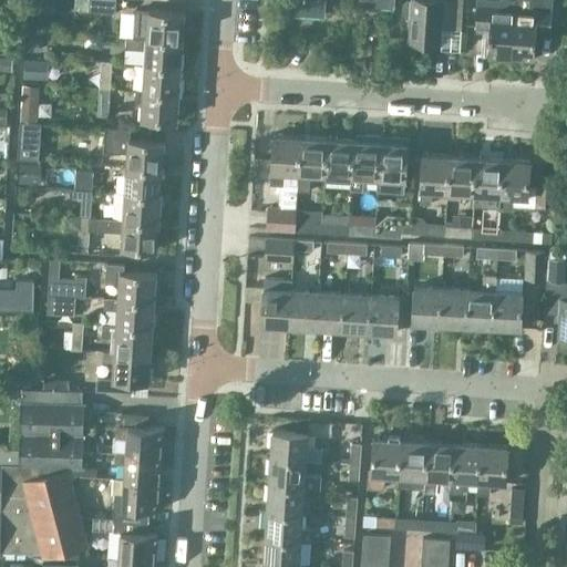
[(41,0),(19,0),(20,13),(41,13),(41,0)]
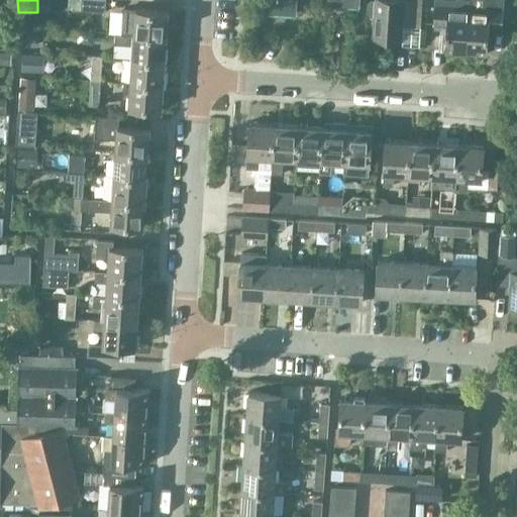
[(105,11),(105,0),(81,0),(80,10),(105,11)]
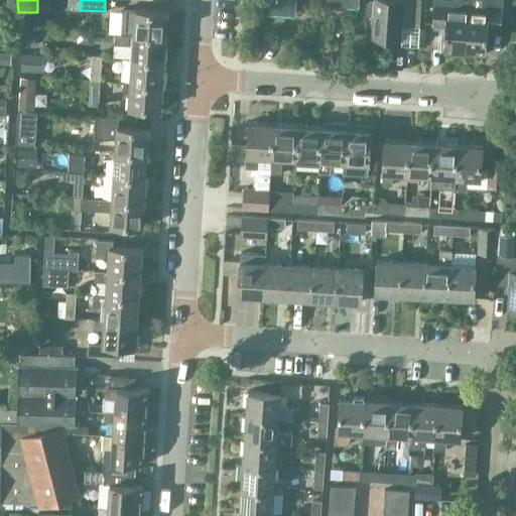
[(264,0),(264,7),(295,9),(295,0),(334,0),(359,2),(358,0),(264,0)]
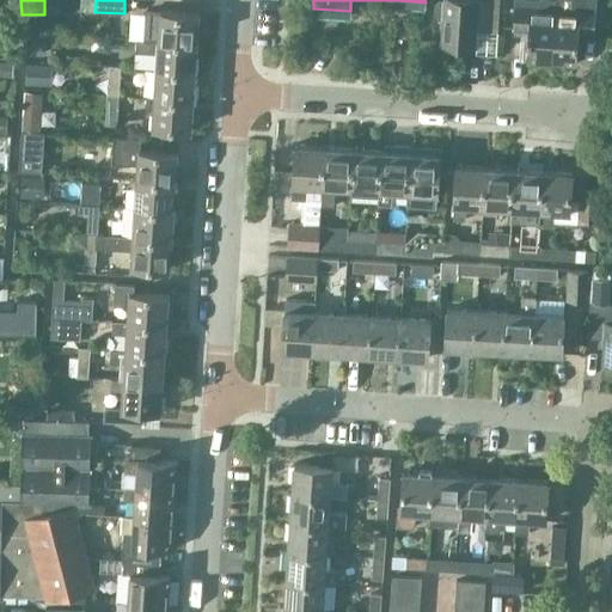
[(497,29),(500,0),(484,0),(485,0),(476,0),(439,0),(435,4),(434,14),(439,18),(441,19),(440,44),(472,47),(473,28),(497,29)]
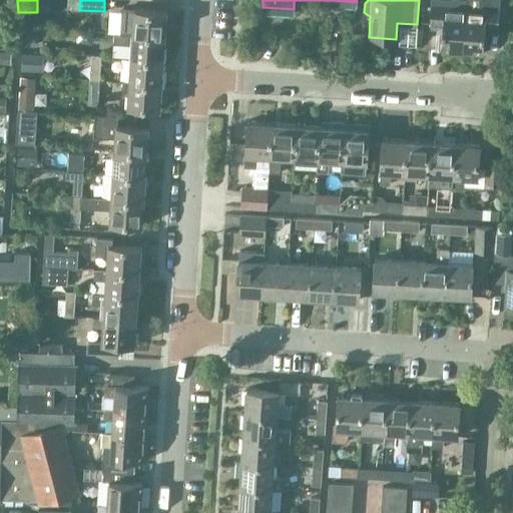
[(462,52),(465,11),(465,1),(456,0),(431,0),(429,23),(441,24),(439,50),(462,52)]
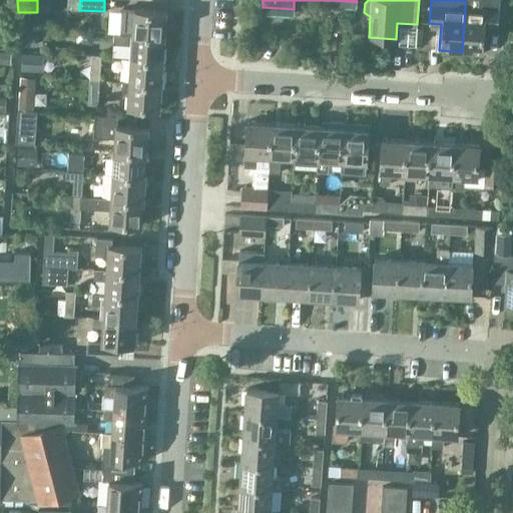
[(465,0),(465,1),(465,11),(462,52),(482,53),(484,26),(497,28),(499,3),(499,0),(465,0)]
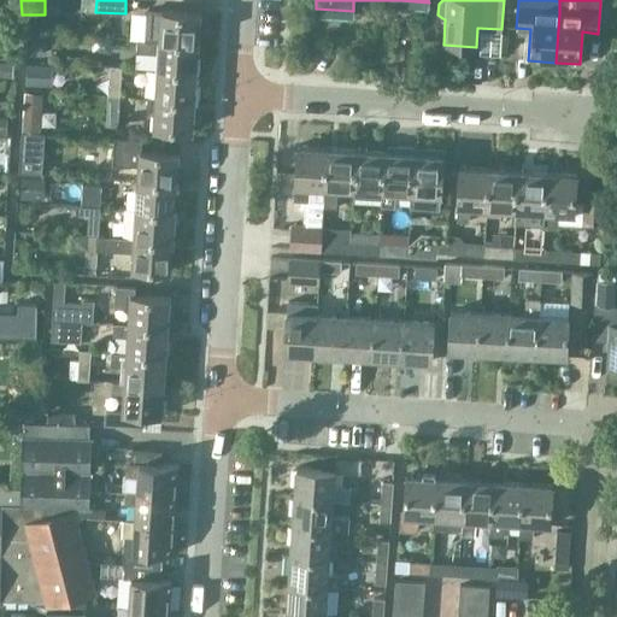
[(145,37),(197,40),(199,11),(148,9),(146,10),(145,37)]
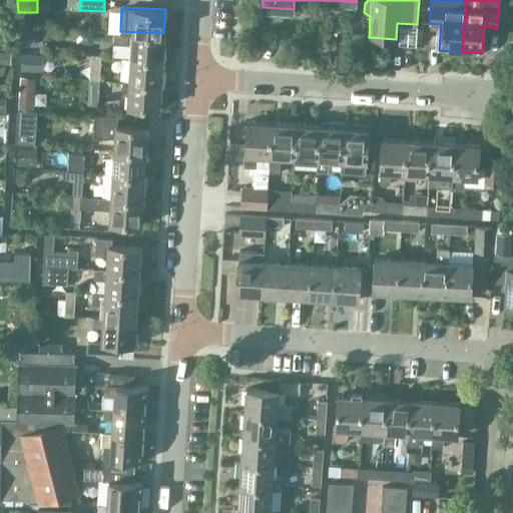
[(39,27),(17,26),(16,45),(38,46),(39,27)]
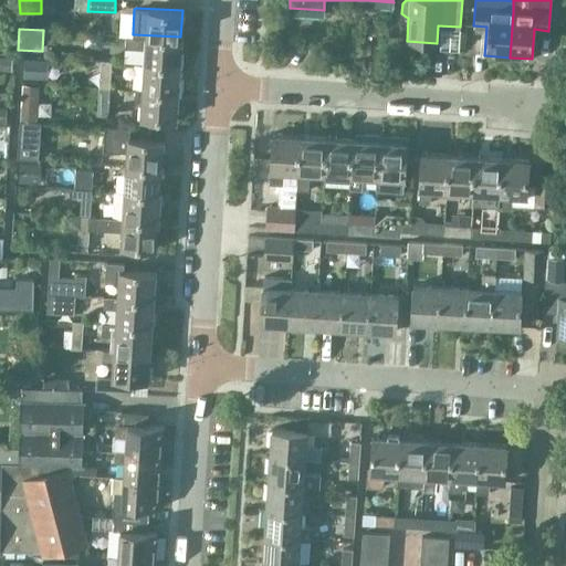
[(179,63),(180,37),(133,34),(133,35),(126,35),(125,49),(144,50),(144,62),(179,63)]
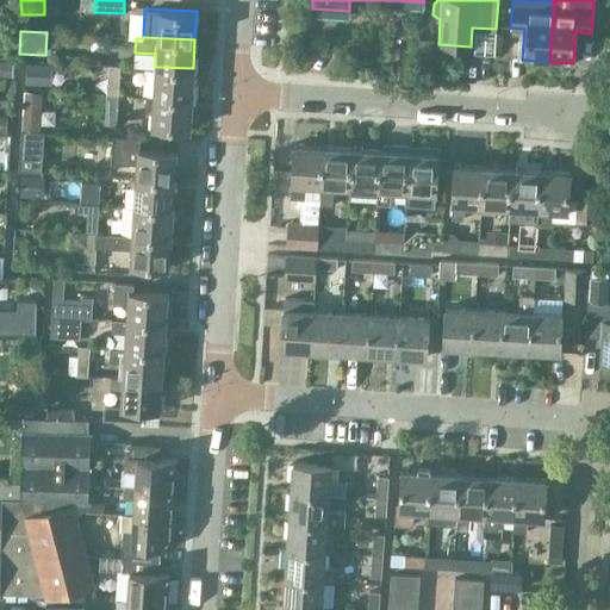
[(13,60),(0,58),(0,73),(12,74),(13,60)]
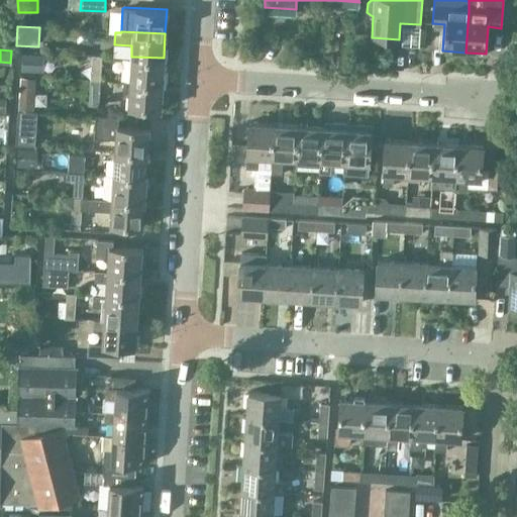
[(92,54),(90,78),(100,79),(102,55),(92,54)]
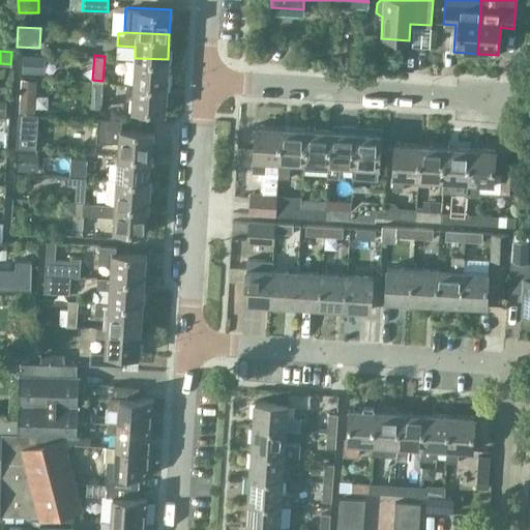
[(39,57),(24,57),(23,70),(39,71),(39,57)]
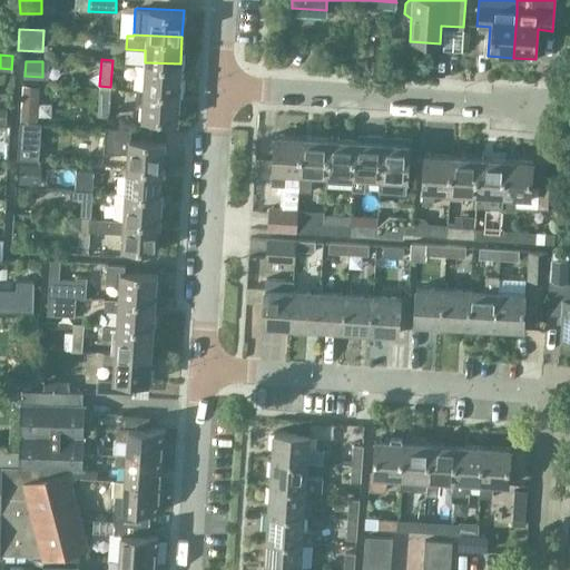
[(178,91),(180,64),(145,62),(143,89),(178,91)]
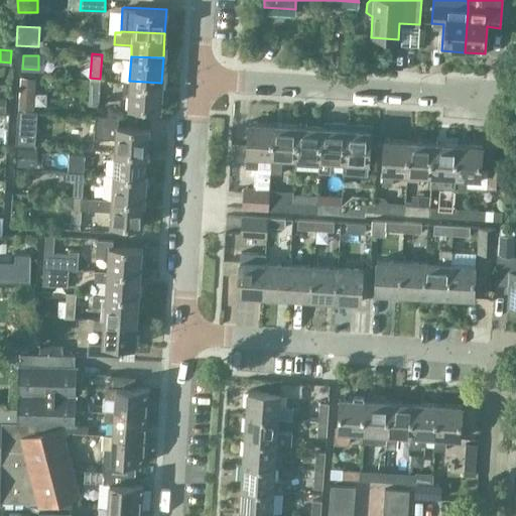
[(35,77),(21,76),(20,90),(34,91),(35,77)]
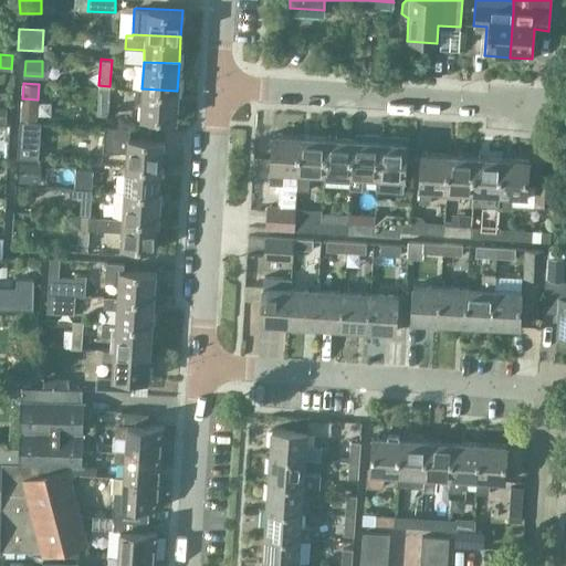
[(108,115),(109,86),(98,85),(97,115),(108,115)]
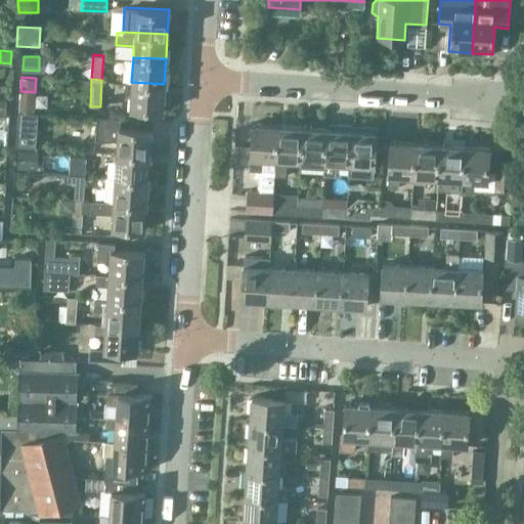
[(163,108),(164,84),(131,82),(131,83),(125,82),(124,93),(130,94),(130,106),(163,108)]
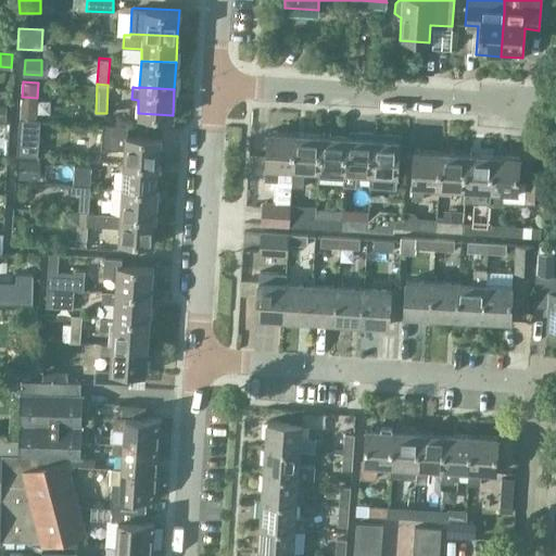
[(0,138),(11,139),(11,118),(0,118),(0,138)]
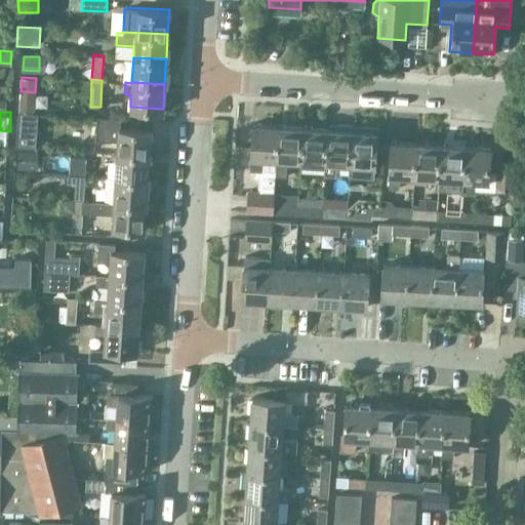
[(36,129),(37,113),(18,112),(17,127),(36,129)]
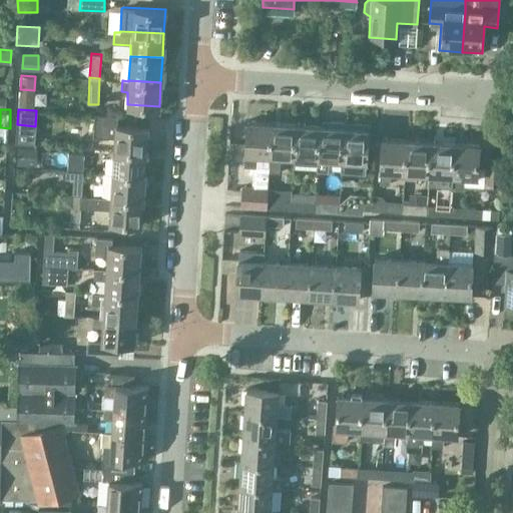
[(110,135),(115,136),(114,148),(148,151),(149,127),(118,124),(118,114),(96,113),(94,135),(110,136),(110,135)]
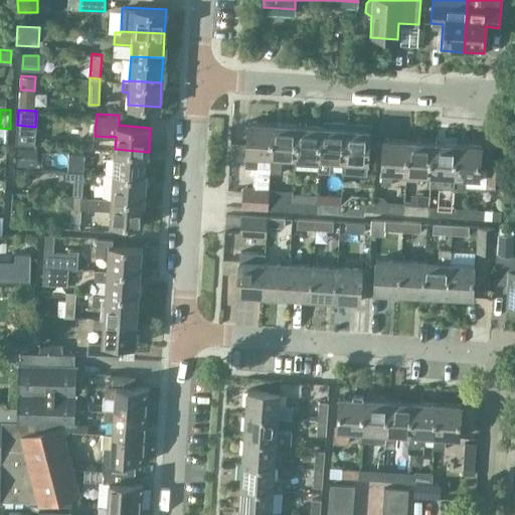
[(319,158),(319,171),(321,171),(329,172),(330,159),(342,159),(343,159),(345,126),(345,121),(329,120),(328,125),(322,125),(321,125),(319,158)]
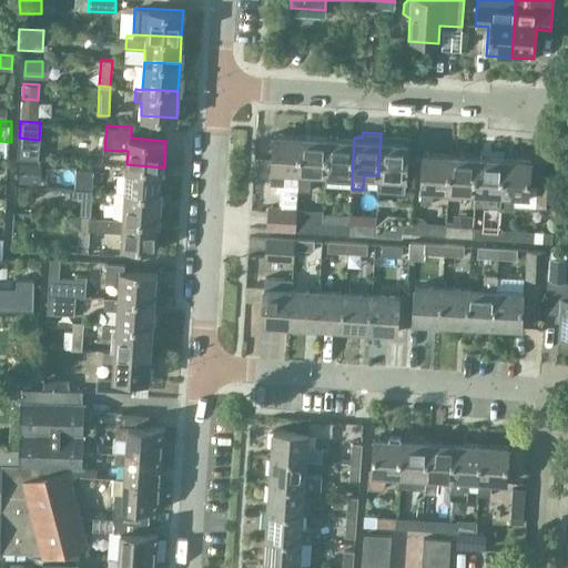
[(298,171),(301,134),(273,133),(271,170),(271,184),(284,185),(285,170),(298,171)]
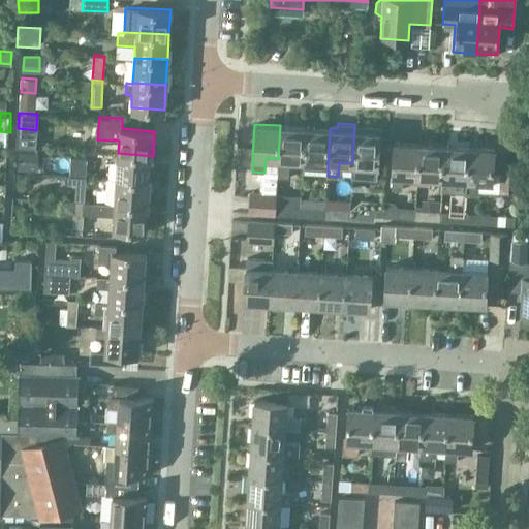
[(303,161),(305,126),(280,125),(278,159),(277,178),(287,178),(288,160),(303,161)]
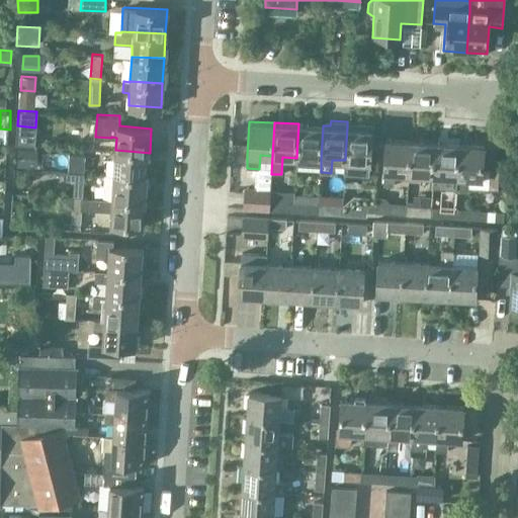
[(347,126),(345,160),(344,160),(344,170),(368,172),(369,162),(371,128),(372,123),(356,122),(356,127),(347,126)]
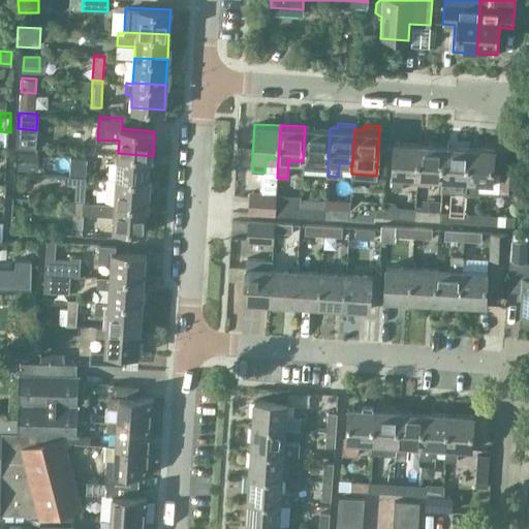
[(328,162),(330,128),(305,126),(303,161),(303,169),(327,170),(328,162)]
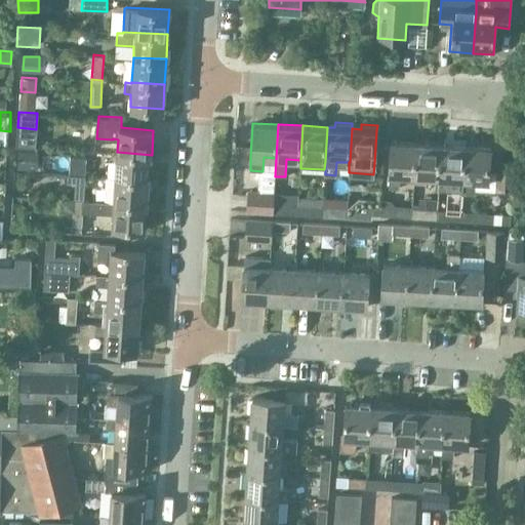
[(88,133),(78,132),(77,149),(87,150),(88,133)]
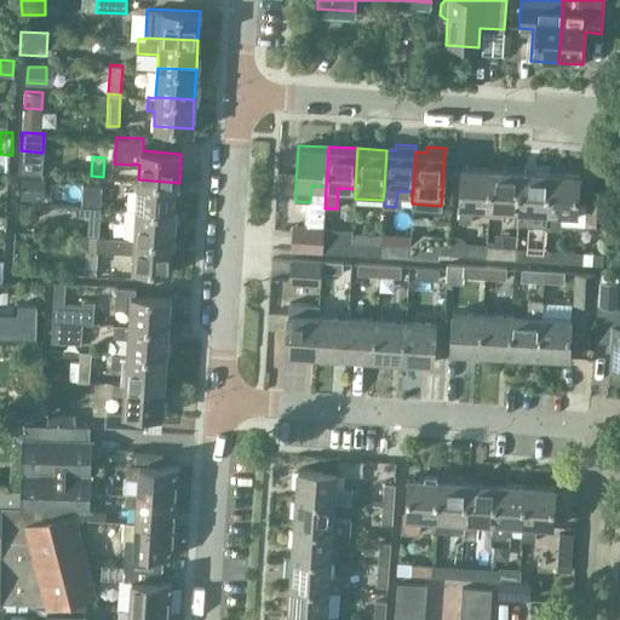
[(488,207),(491,167),(461,165),(459,205),(458,222),(471,223),(472,206),(488,207)]
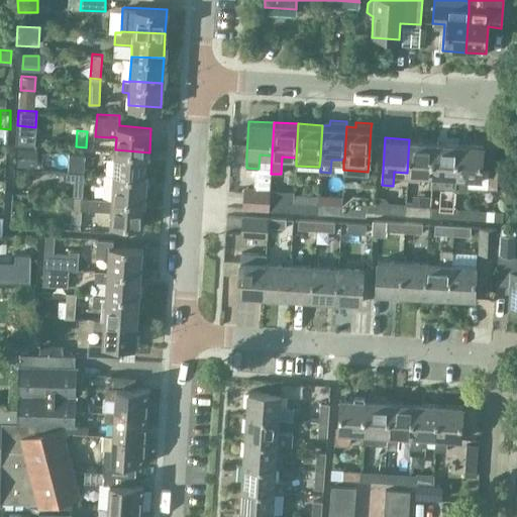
[(409,139),(407,173),(408,173),(418,173),(432,174),(434,140),(409,139)]
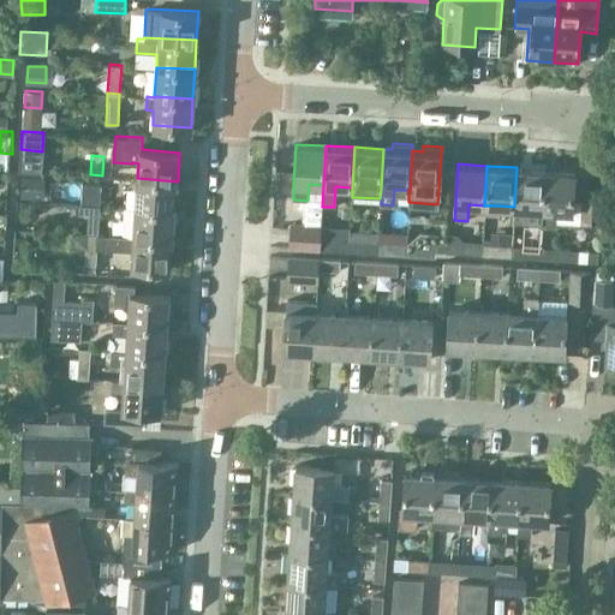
[(514,207),(513,222),(541,224),(542,209),(543,209),(545,169),(517,167),(514,207)]
